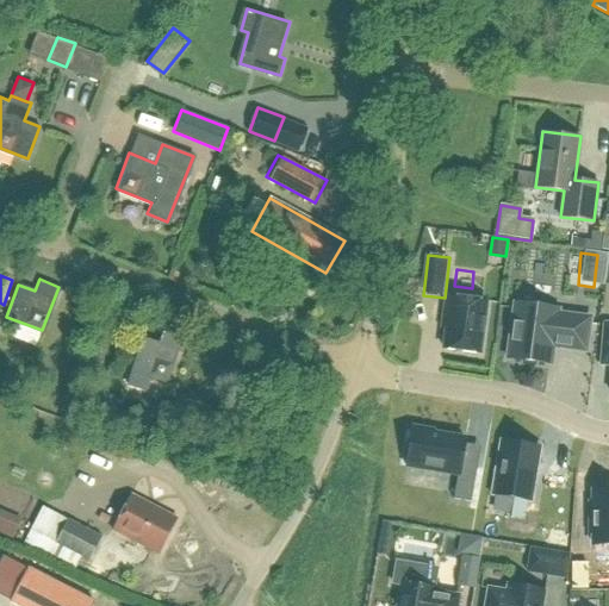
[(478,354),(485,301),(445,297),(442,316),(447,317),(442,349),(478,354)]
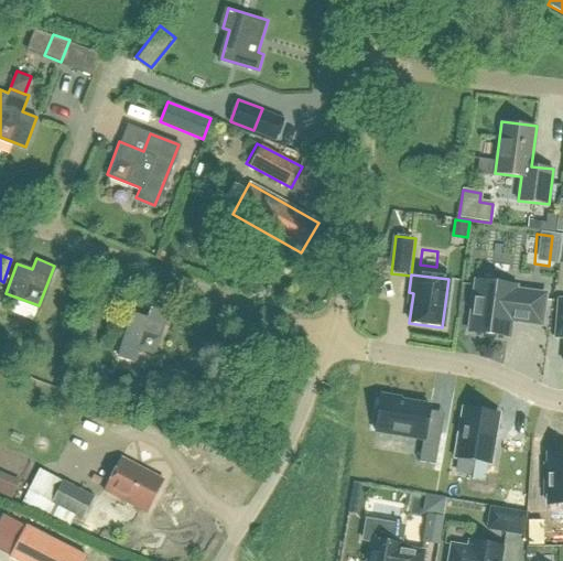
[(543,323),(547,294),(517,290),(517,287),(479,281),(473,331),(510,336),(512,317),(522,319),(522,321),(543,323)]
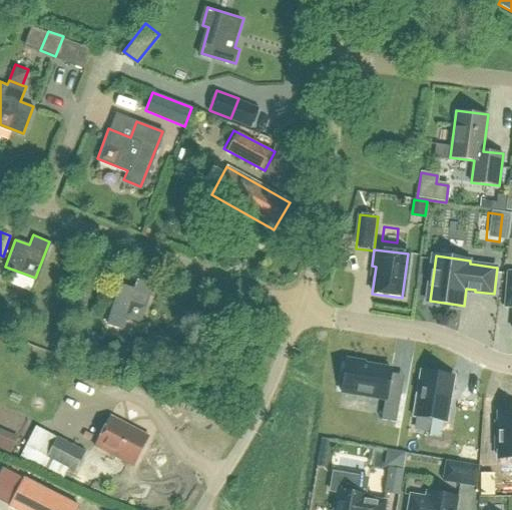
[(148,294),(151,283),(135,277),(131,287),(118,283),(109,311),(137,320),(145,293),(148,294)]
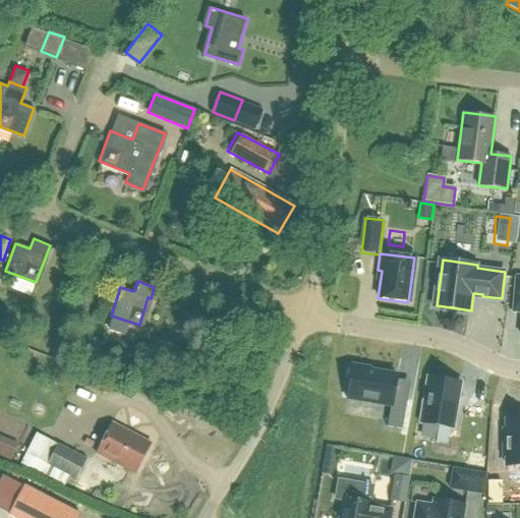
[(348,392),(347,397),(392,404),(388,424),(403,427),(408,399),(394,397),(398,373),(369,368),(370,366),(353,363),(350,381),(347,381),(346,391),(348,392)]
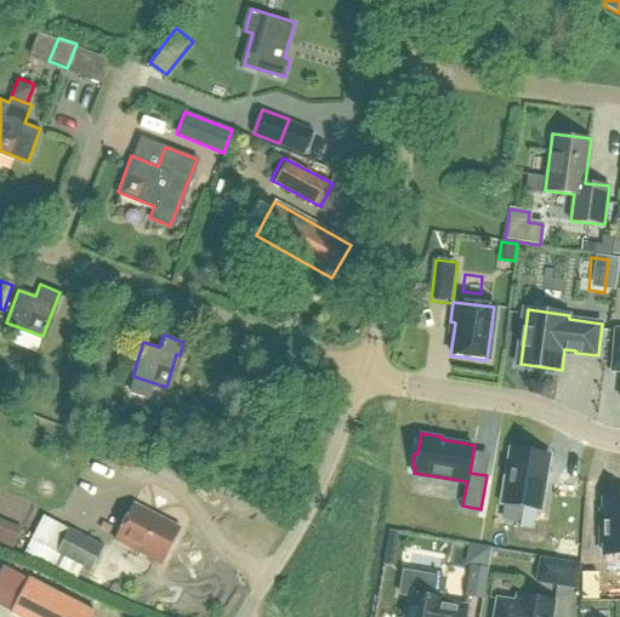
[(114,447),(108,458),(123,467),(129,455),(114,447)]
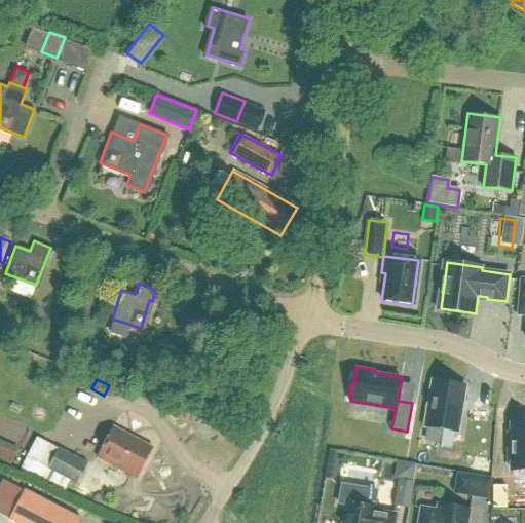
[(454,430),(457,431),(465,384),(434,379),(425,424),(443,427),(454,430)]
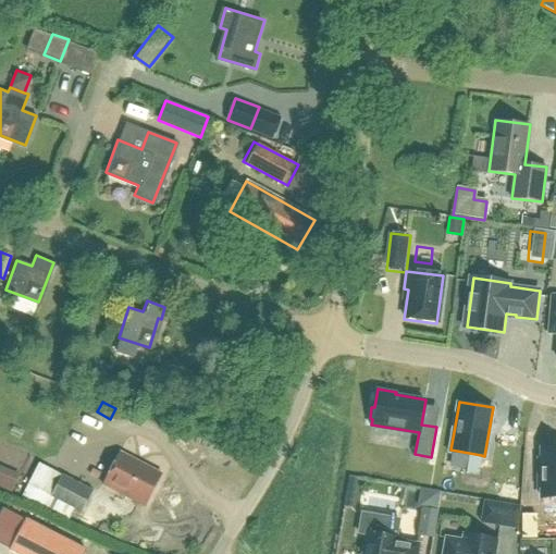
[(542,496),(555,495),(555,445),(542,446),(542,456),(539,456),(539,485),(542,485),(542,496)]
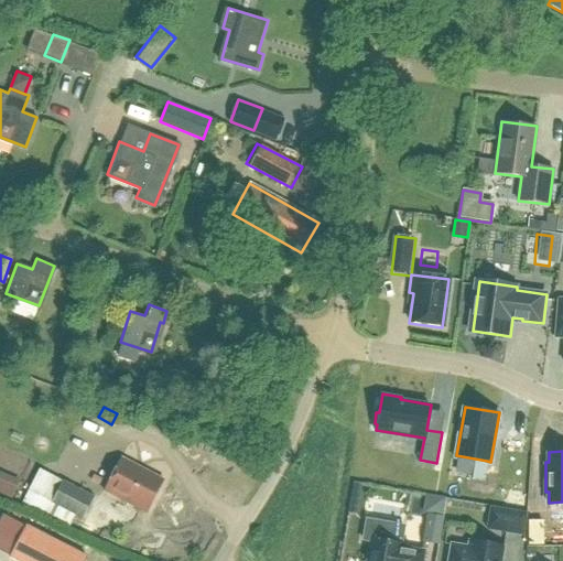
[(145,510),(161,477),(120,457),(105,491),(145,510)]
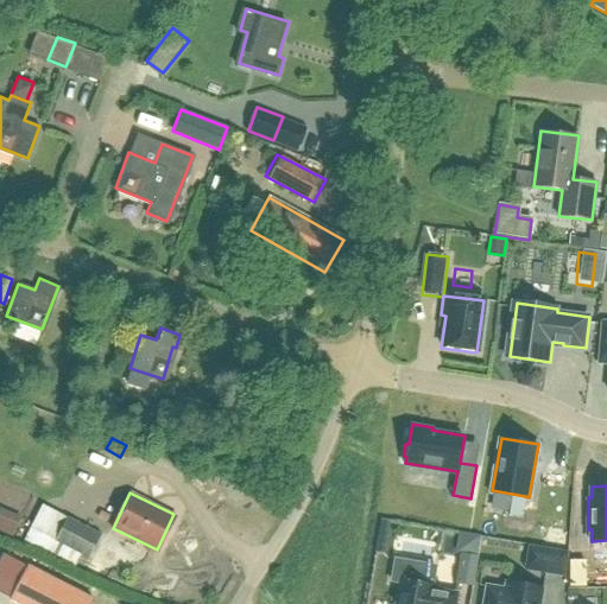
[(522,514),(525,496),(512,494),(510,512),(522,514)]
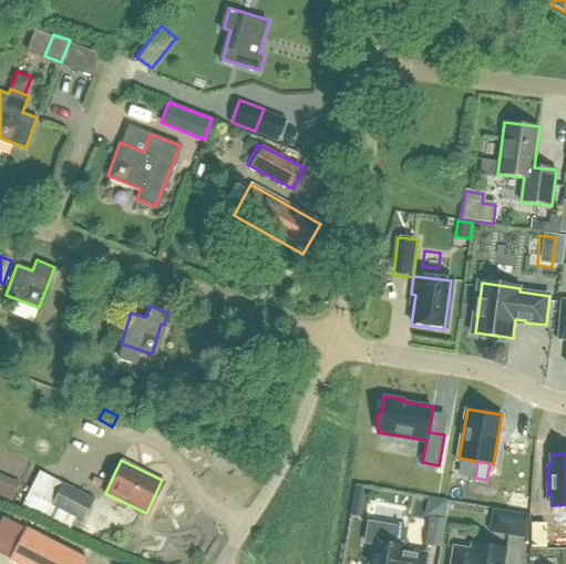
[(84,522),(96,499),(64,482),(53,503),(42,496),(34,512),(71,531),(78,519),(84,522)]
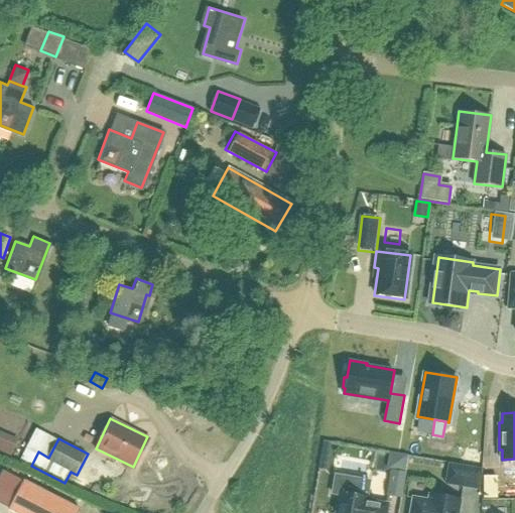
[(388,452),(389,469),(407,468),(406,451),(388,452)]
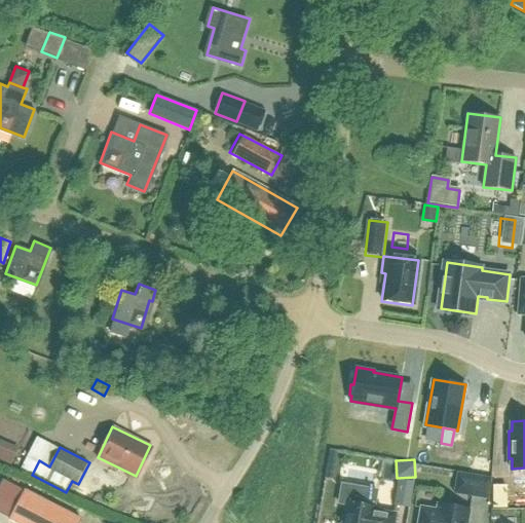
[(493,462),(481,460),(481,463),(479,474),(490,476),(493,462)]
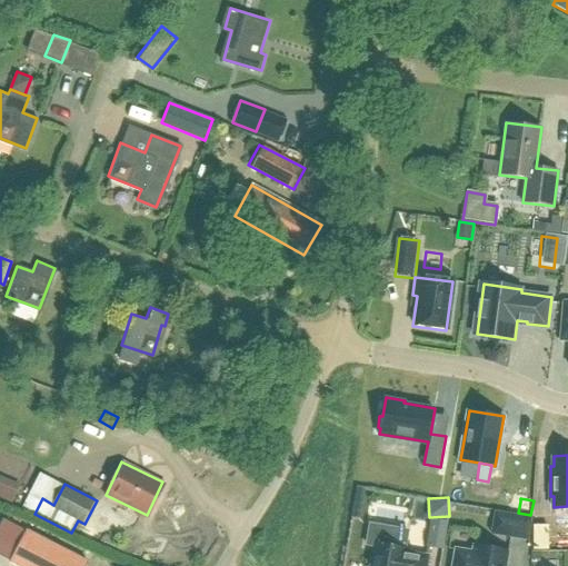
[(510,512),(506,535),(528,538),(531,516),(530,515),(510,512)]
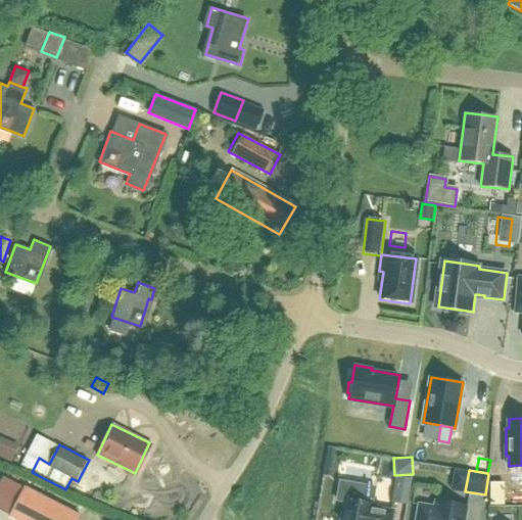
[(0,512),(7,516),(25,483),(6,474),(0,485),(0,512)]
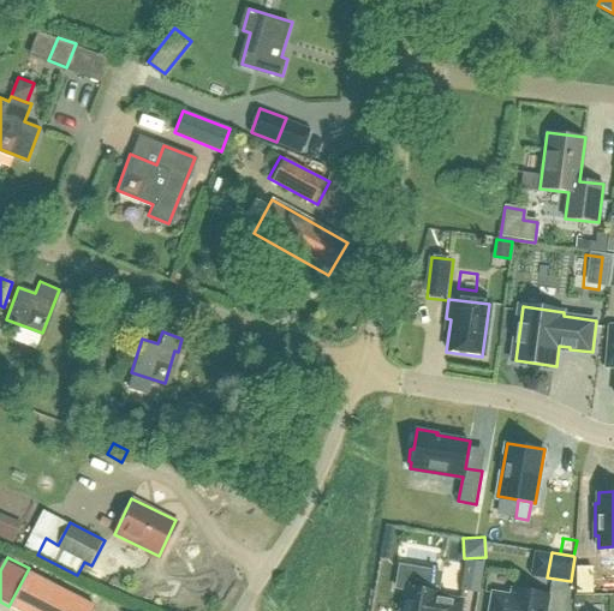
[(468,559),(463,588),(480,592),(484,562),(468,559)]
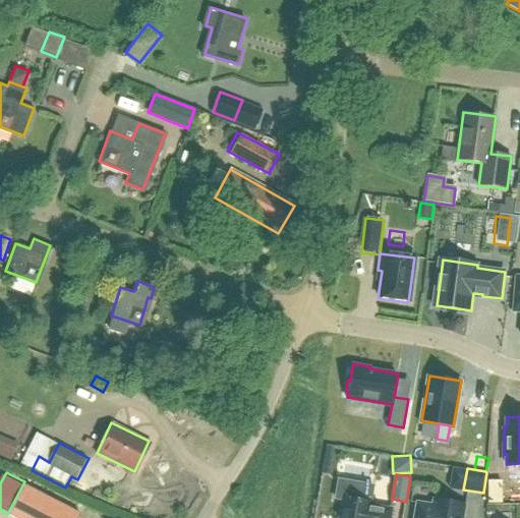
[(391,517),(393,508),(372,504),(372,502),(376,483),(352,479),(351,479),(341,477),(338,497),(346,498),(342,517),(391,517)]
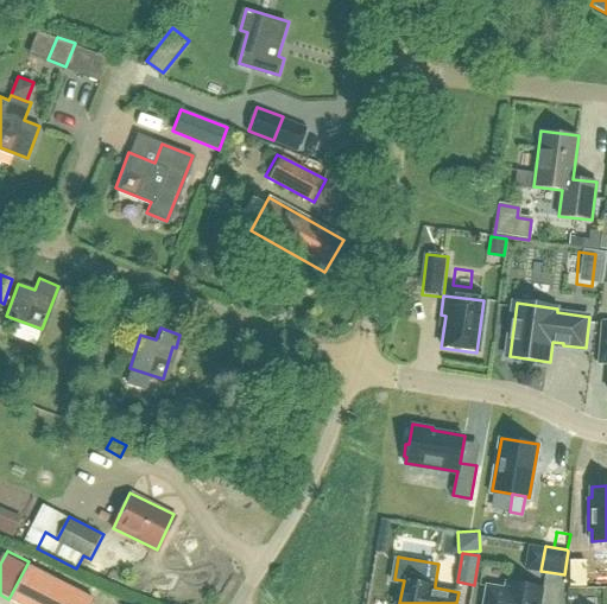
[(587,560),(571,560),(571,585),(587,585),(587,560)]
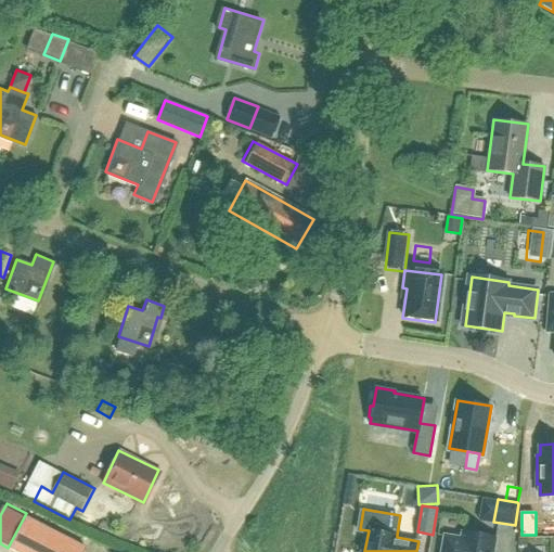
[(82,551),(87,544),(26,513),(8,548),(15,551),(82,551)]
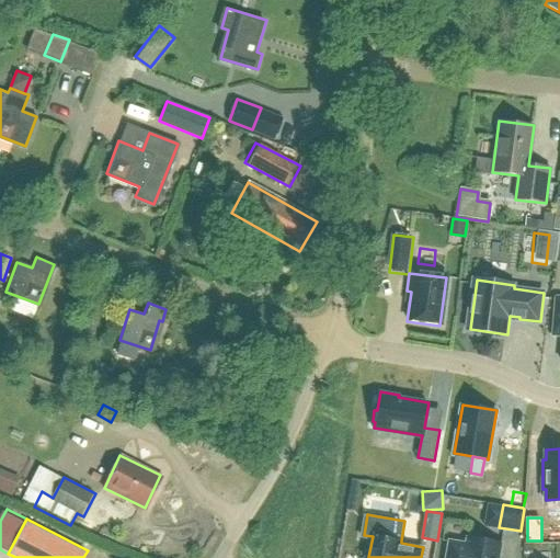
[(496,557),(500,541),(466,536),(465,542),(448,539),(445,557),(496,557)]
